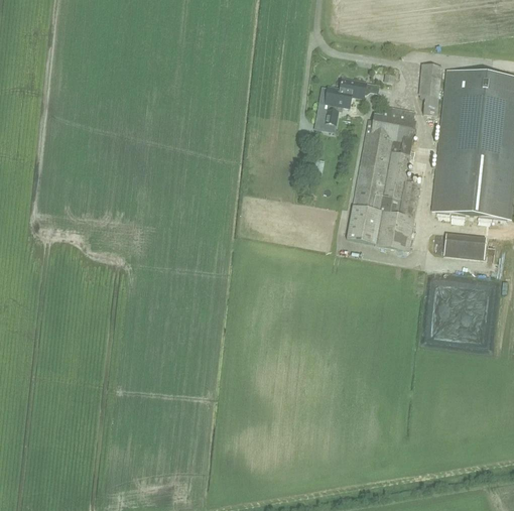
[(421,112),(434,114),(436,103),(440,65),(419,61),(416,93),(418,93),(417,97),(422,97),(421,112)]
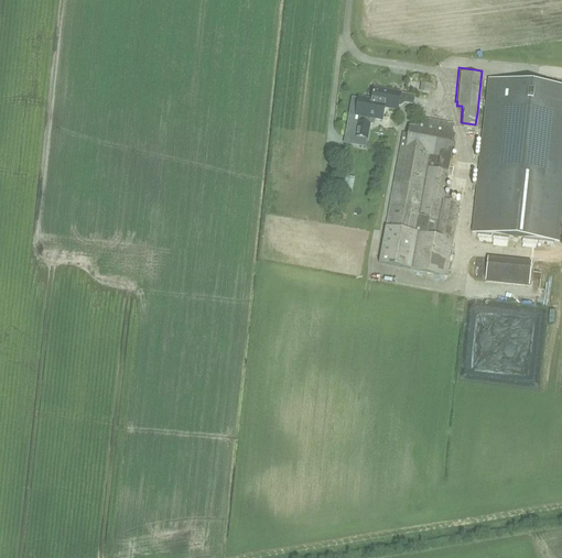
[(478,229),(557,237),(561,184),(561,81),(486,75),(471,228),(478,229)]
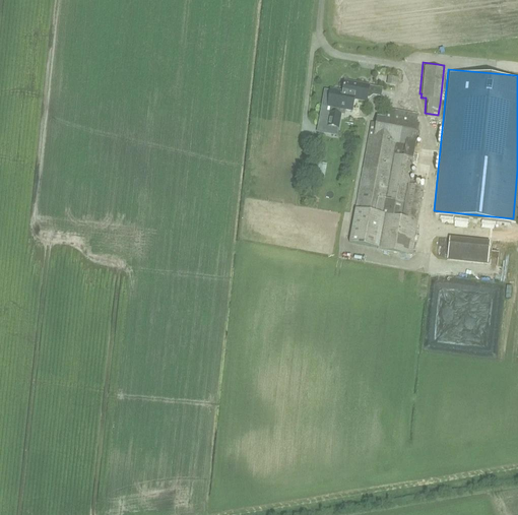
[(339,105),(350,107),(352,94),(365,97),(368,81),(342,76),(341,87),(330,85),(330,87),(324,86),(321,102),(331,103),(330,109),(329,108),(326,122),(330,123),(329,130),(334,131),(335,123),(339,105)]
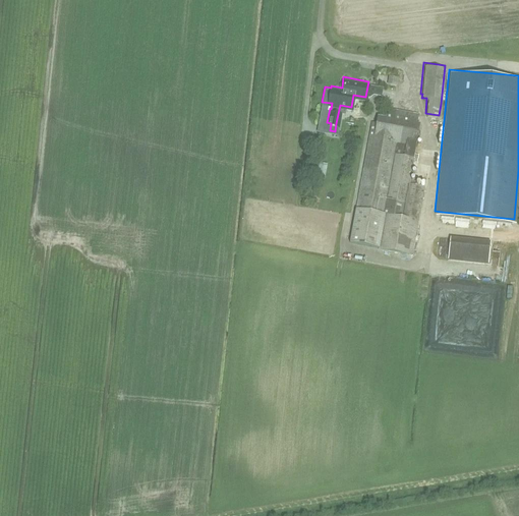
[(414,121),(416,111),(386,105),(384,114),(377,113),(376,119),(370,119),(354,205),(347,239),(409,250),(422,183),(407,180),(418,121),(414,121)]
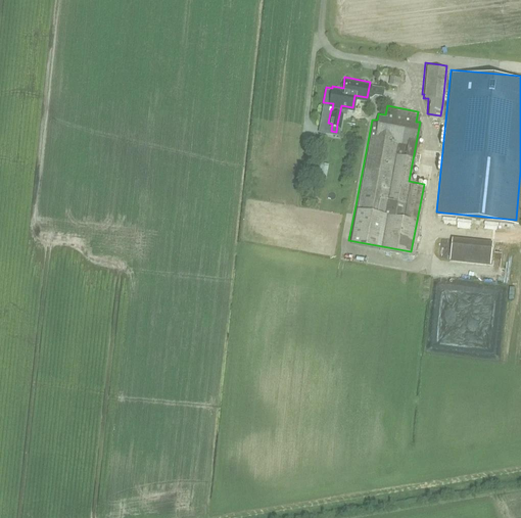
[(428,151),(429,145),(417,142),(416,149),(428,151)]
